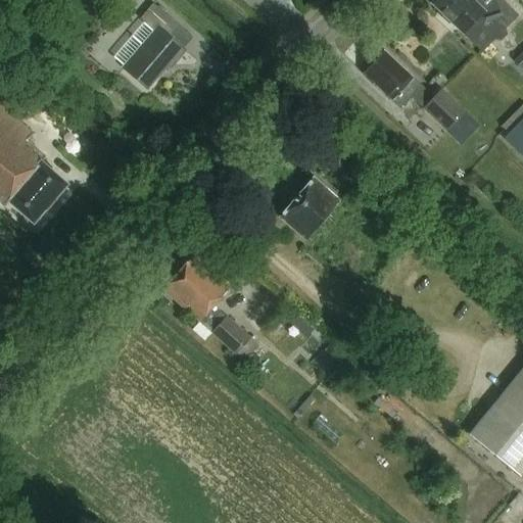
[(478,52),(513,17),(495,0),(494,0),(481,14),(467,0),(435,0),(432,4),(463,36),(462,37),(478,52)]
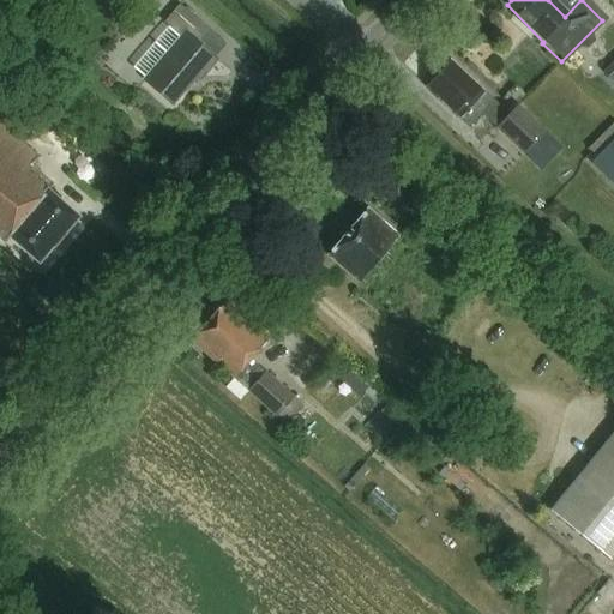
[(203,80),(220,61),(199,43),(211,29),(184,6),(168,24),(184,37),(146,80),(175,104),(198,77),(203,80)]
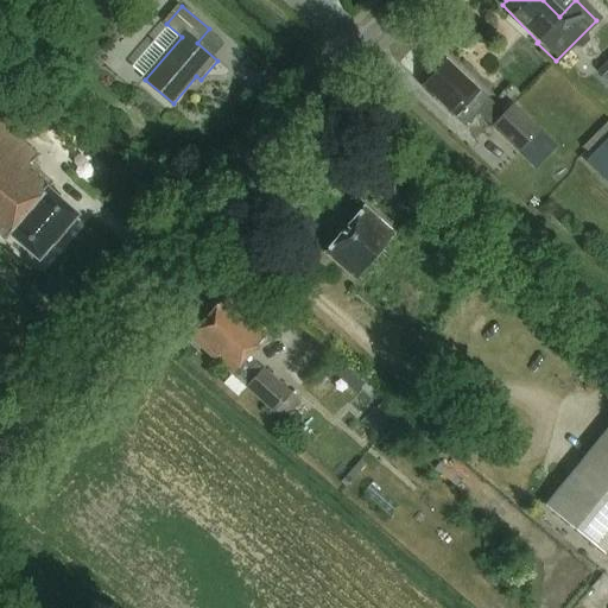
[(448,56),(422,82),(466,125),(476,113),(519,153),(545,126),(518,99),(505,113),(494,103),(495,101),(448,56)]
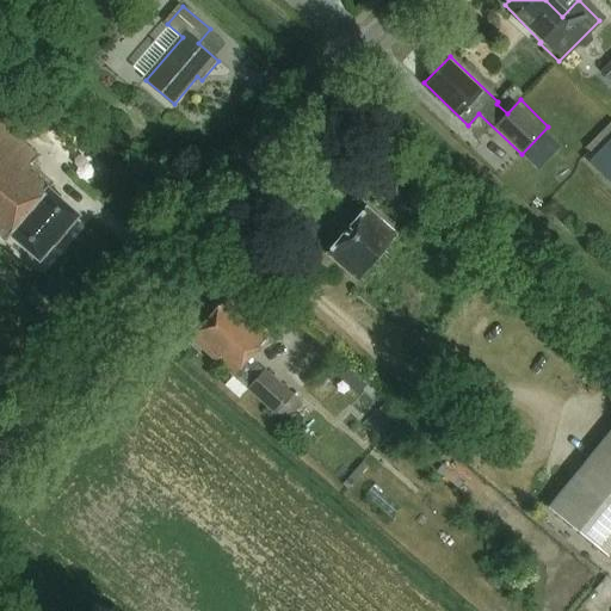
[(0,124),(0,234),(7,241),(12,235),(41,261),(81,216),(48,186),(51,181),(30,164),(36,156),(0,124)]
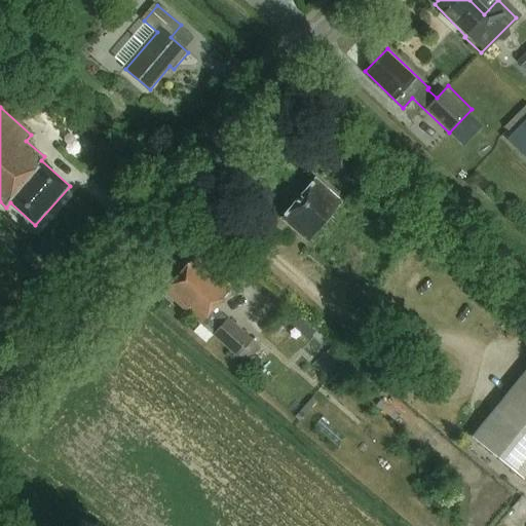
[(525,120),(506,141),(525,158),(525,120)]
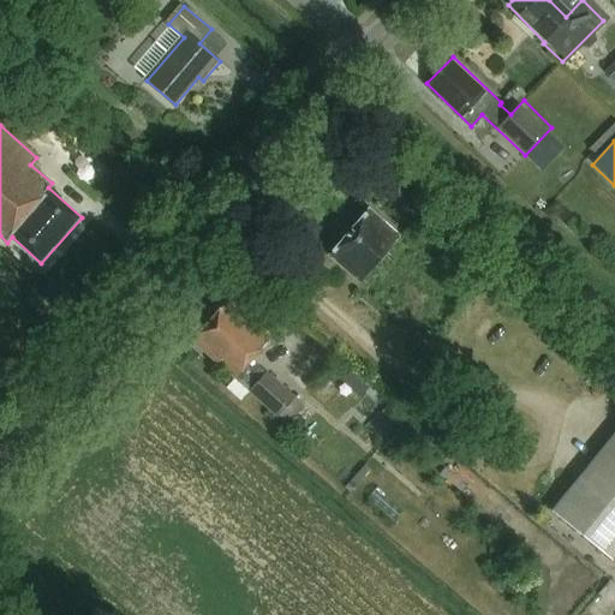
[(555,174),(569,157),(557,147),(543,163),(555,174)]
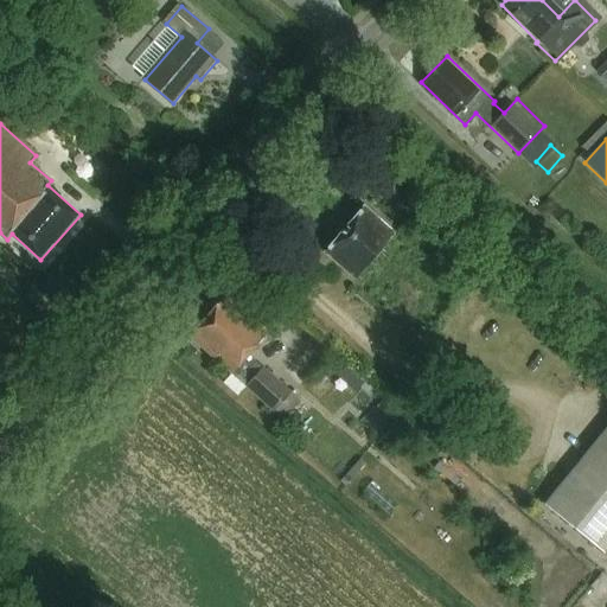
[(357,279),(395,232),(363,206),(325,253),(357,279)]
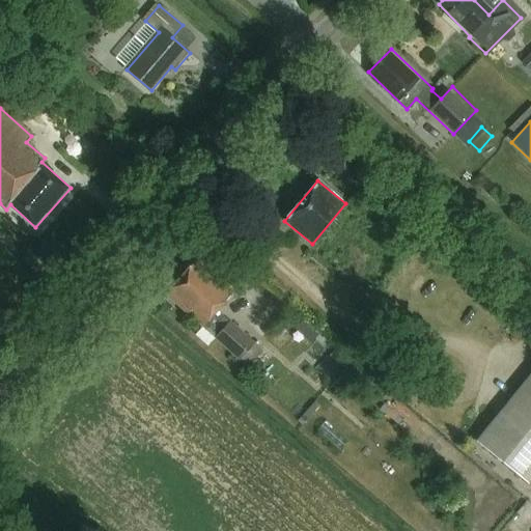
[(192,258),(165,290),(201,323),(201,322),(246,360),(260,343),(216,305),(231,287),(215,273),(213,276),(192,258)]
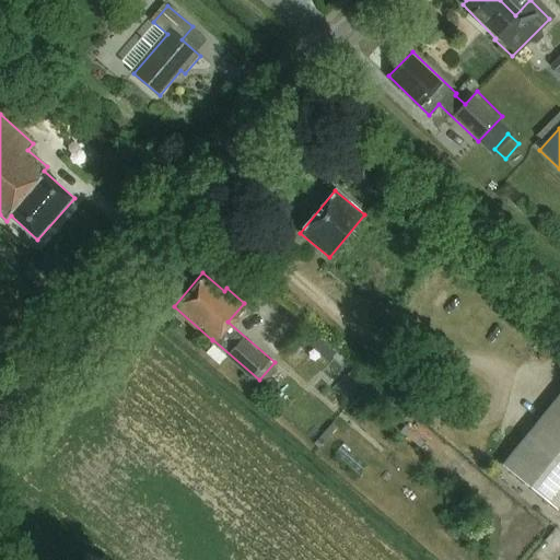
[(559,394),(502,465),(557,511),(559,506),(559,394)]
